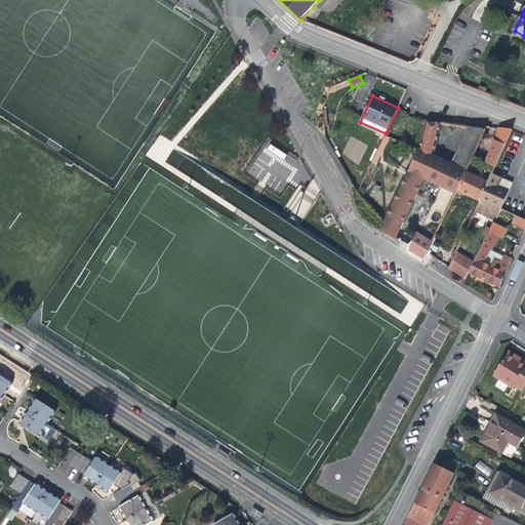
[(401,227),(420,187),(425,177),(456,193),(457,190),(467,170),(433,155),(435,147),(440,124),(428,122),(421,150),(419,149),(386,221),(381,232),(394,237),(397,239),(403,228),(401,227)]
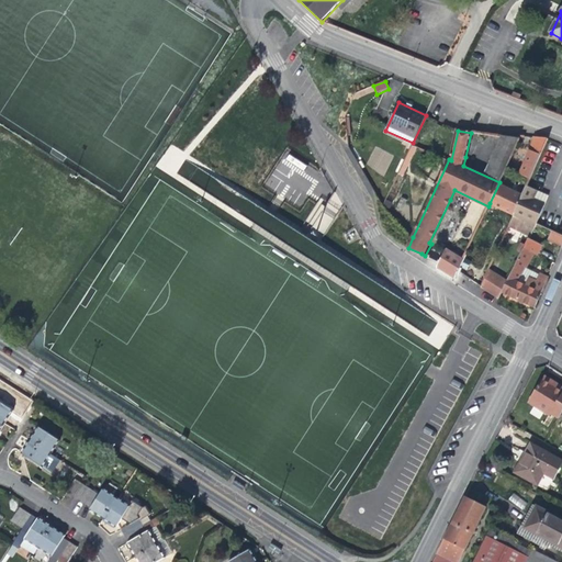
[(502,136),(497,144),(514,152),(520,138),(502,136)]
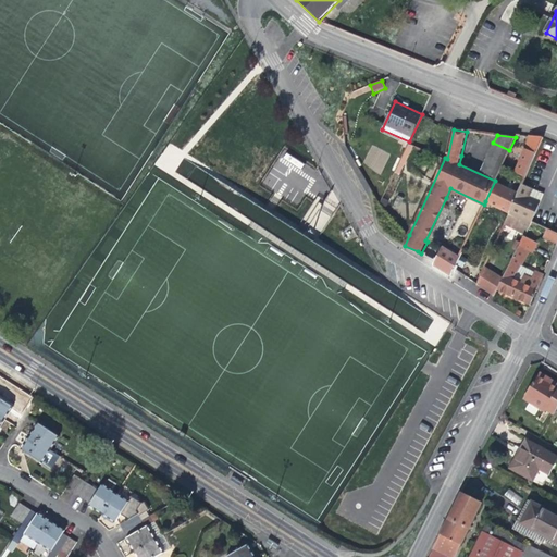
[(523,148),(525,149),(536,153),(545,137),(529,136),(523,148)]
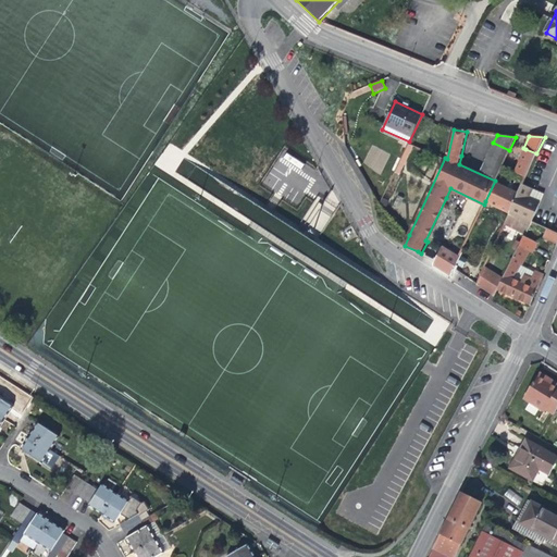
[(406,161),(415,163),(419,147),(405,143),(396,173),(400,175),(406,161)]
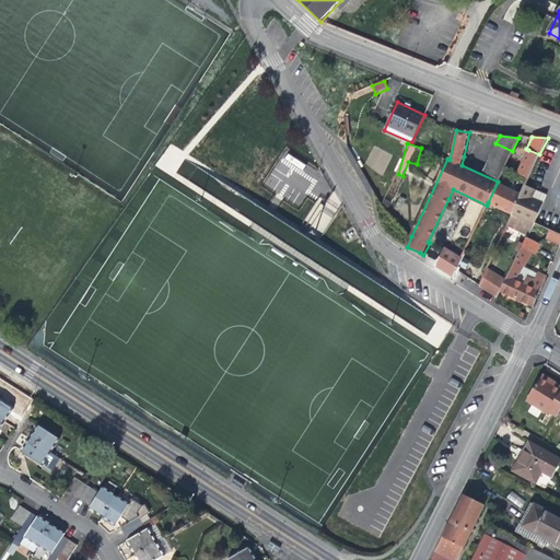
[(501,175),(512,151),(496,143),(486,166),(464,156),(462,165),(498,182),(501,175)]
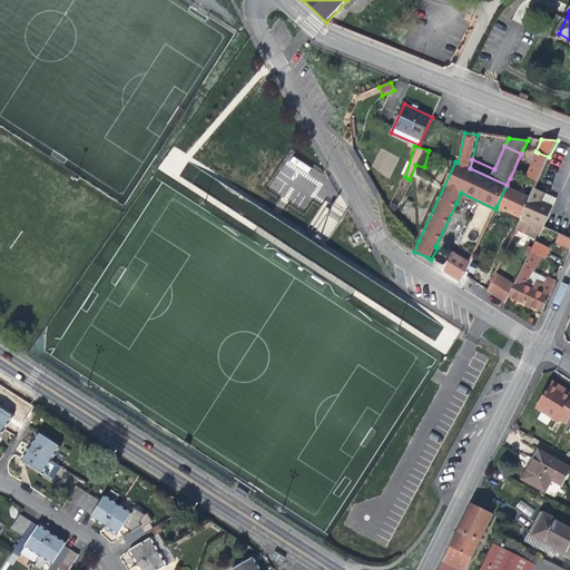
[(527,177),(538,182),(549,157),(538,153),(527,177)]
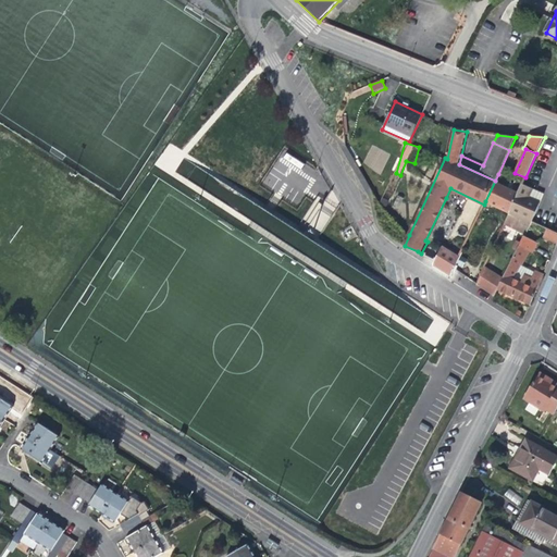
[(297,174),(304,164),(288,155),(282,163),(297,174)]
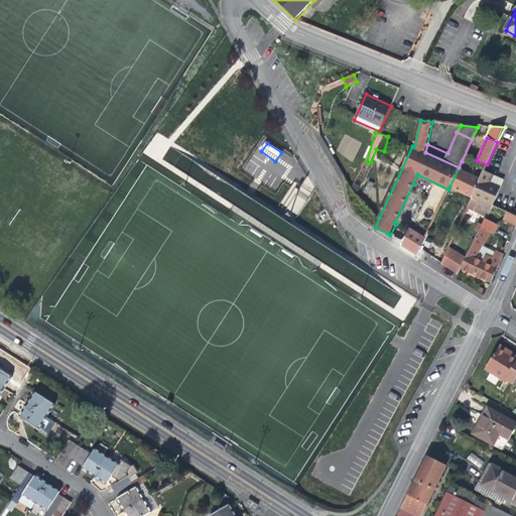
[(477,160),(471,173),(481,178),(485,170),(487,164),(477,160)]
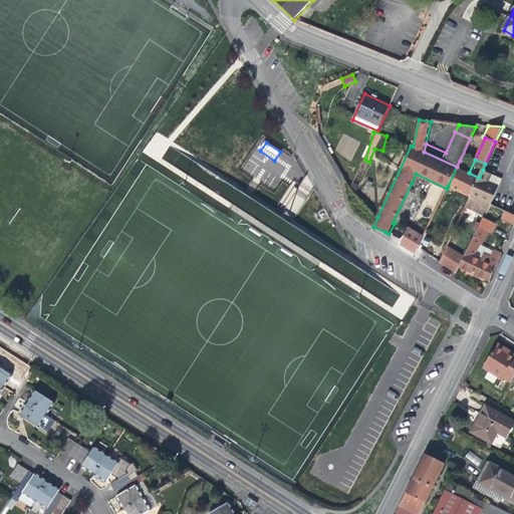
[(465,163),(460,161),(457,167),(448,186),(470,197),(479,178),(469,173),(462,170),(465,163)]
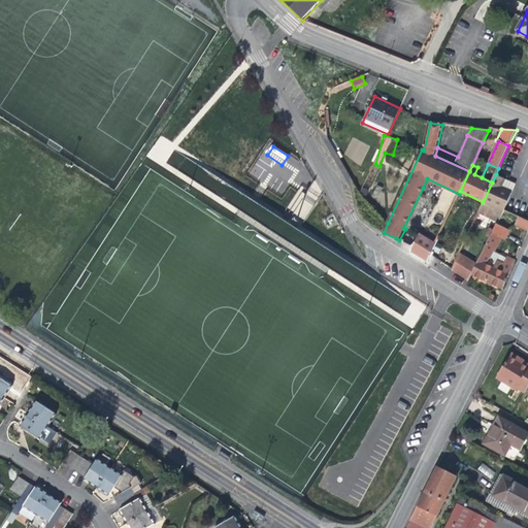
[(479,211),(499,222),(504,210),(513,192),(517,185),(505,178),(496,174),(492,183),(483,202),(479,211)]
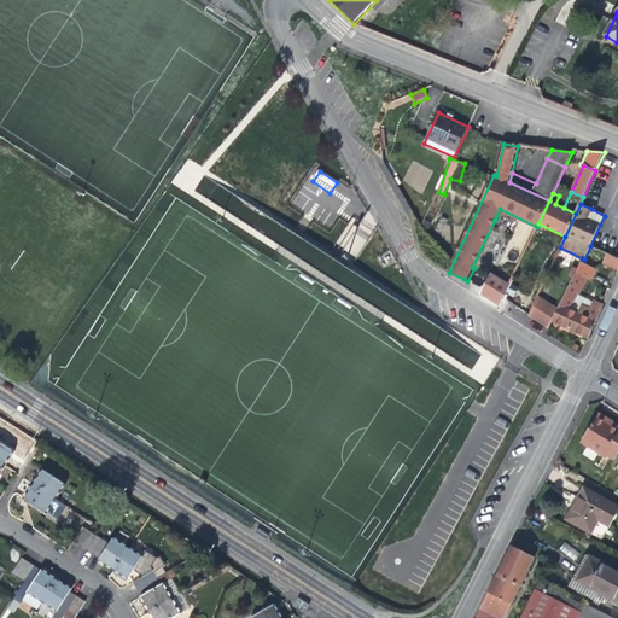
[(526,250),(537,227),(500,209),(495,220),(511,227),(508,235),(511,235),(507,242),(526,250)]
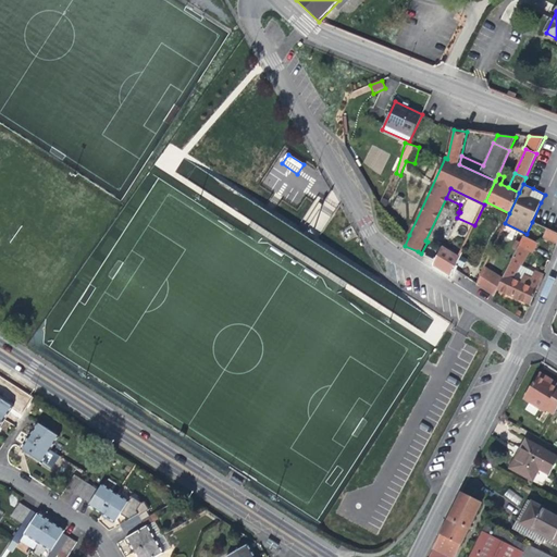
[(556,244),(556,234),(547,230),(543,237),(543,238),(556,246),(556,244)]
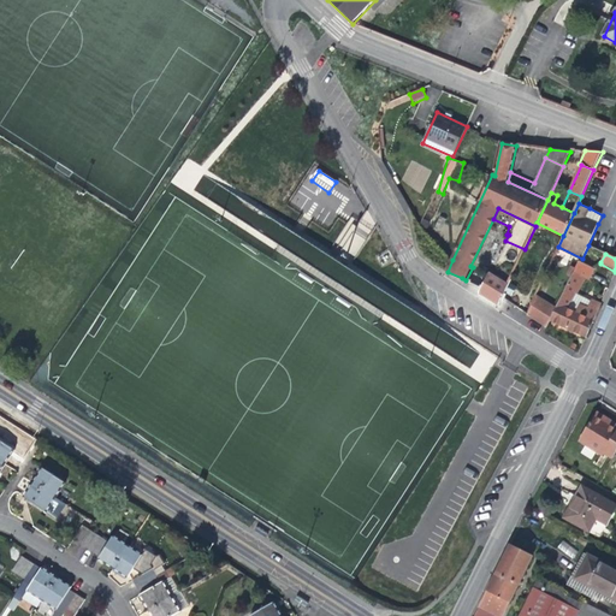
[(600,304),(592,301),(587,312),(579,308),(584,298),(576,295),(591,268),(580,262),(564,295),(557,311),(552,320),(586,336),(593,320),(600,304)]
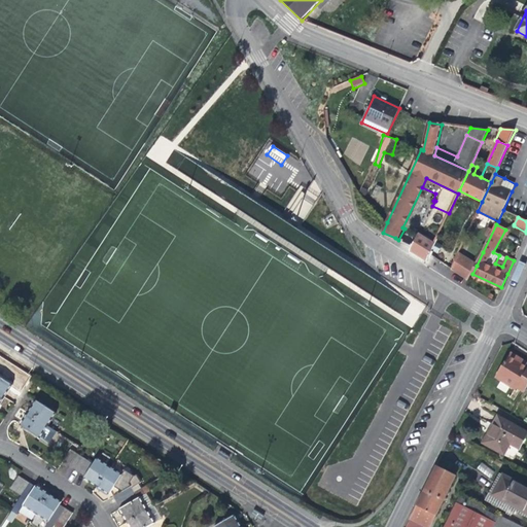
[(426,262),(426,261),(429,254),(433,246),(417,237),(412,247),(410,252),(426,262)]
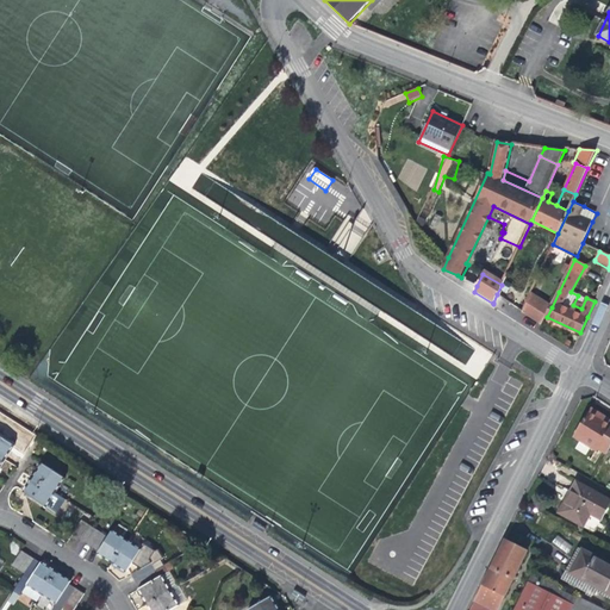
[(542,324),(547,317),(552,307),(530,294),(524,307),(522,312),(542,324)]
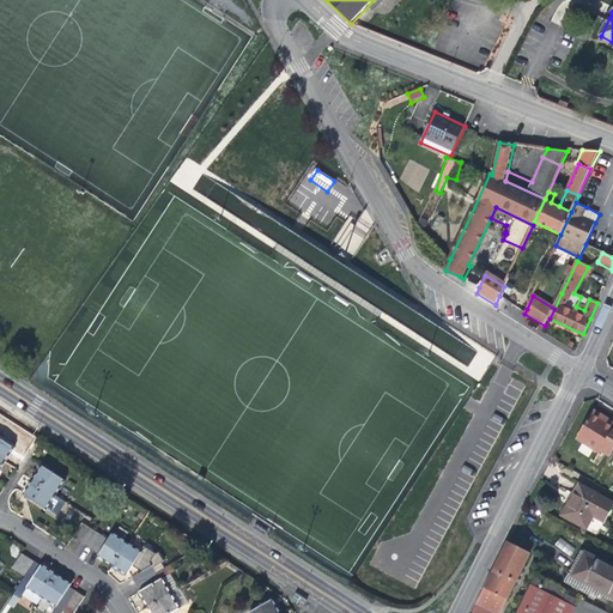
[(612,420),(595,410),(594,413),(606,420),(612,424),(612,420)]
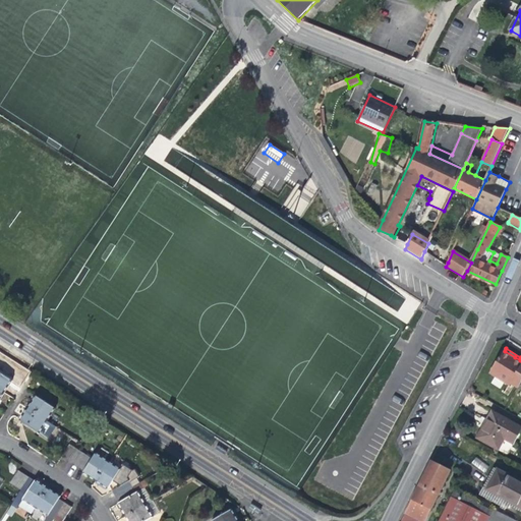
[(519,387),(520,383),(520,360),(515,357),(505,351),(493,370),(494,375),(510,386),(511,384),(518,389),(519,387)]
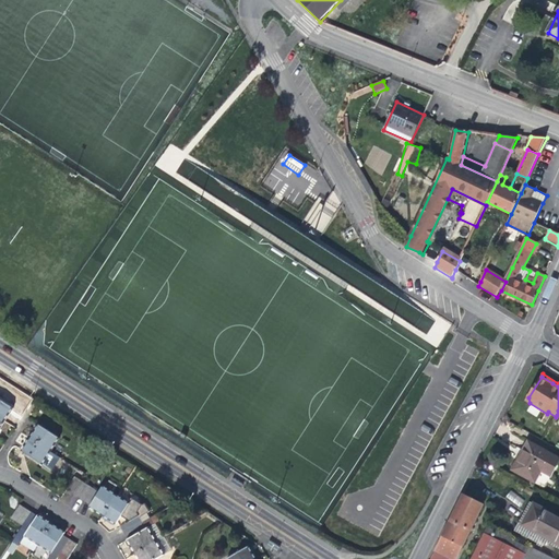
[(0,400),(0,418),(4,421),(9,415),(13,408),(0,400)]
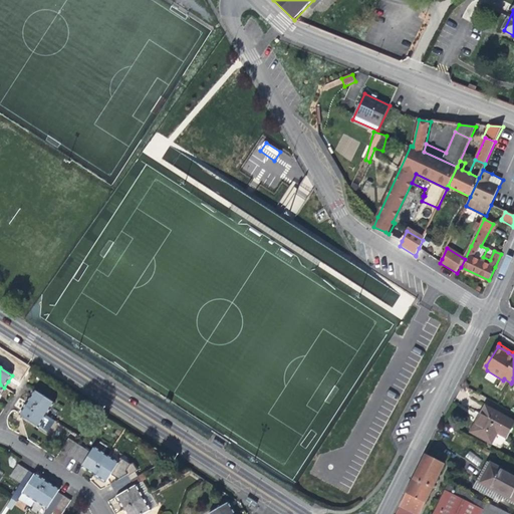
[(31,396),(26,403),(47,416),(55,404),(35,391),(31,396)]
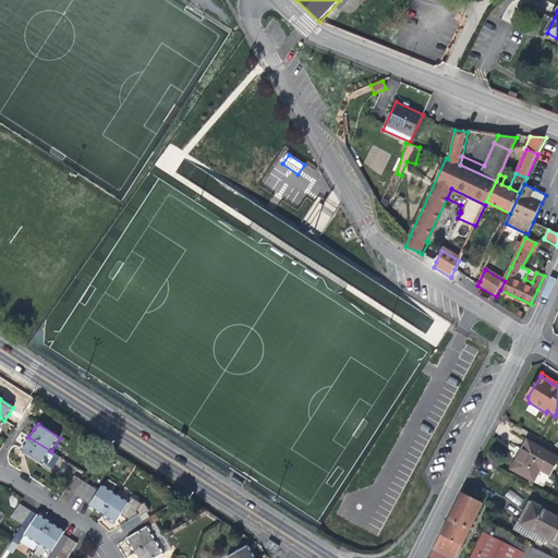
[(43,464),(51,451),(28,437),(25,443),(21,450),(43,464)]
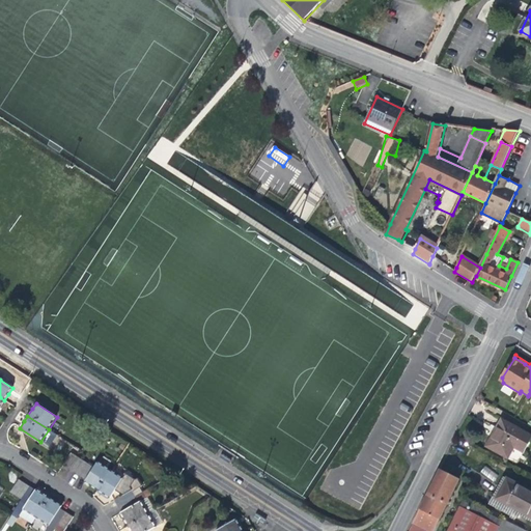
[(530,435),(502,419),(497,427),(501,429),(497,437),(491,448),(508,458),(514,448),(524,452),(530,438),(530,435)]
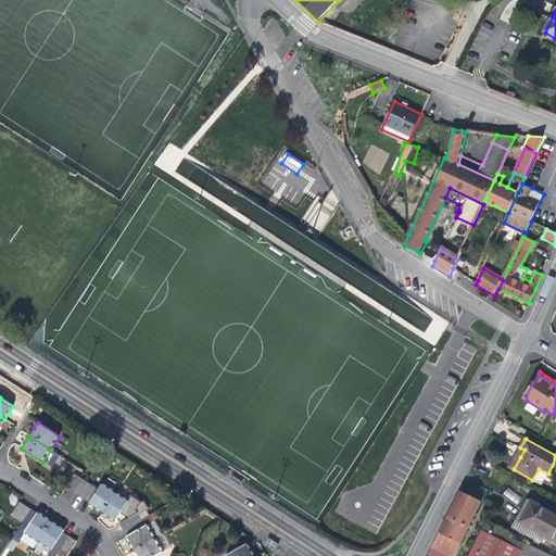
[(509,467),(514,469),(520,457),(525,450),(520,447),(509,467)]
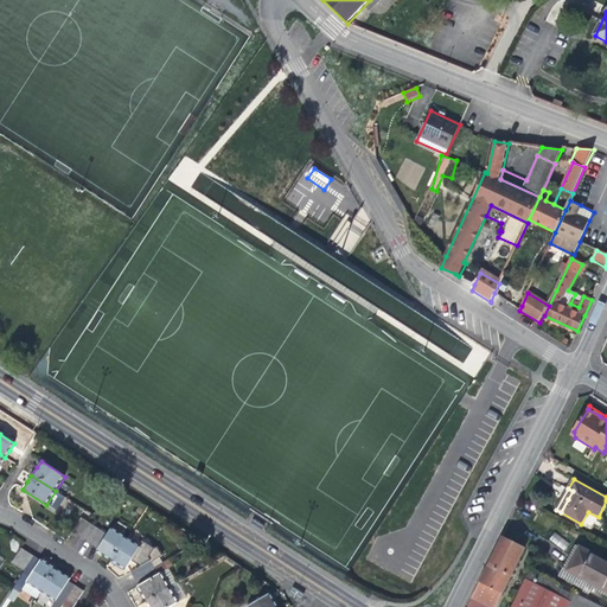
[(78,536),(88,522),(82,517),(72,532),(78,536)]
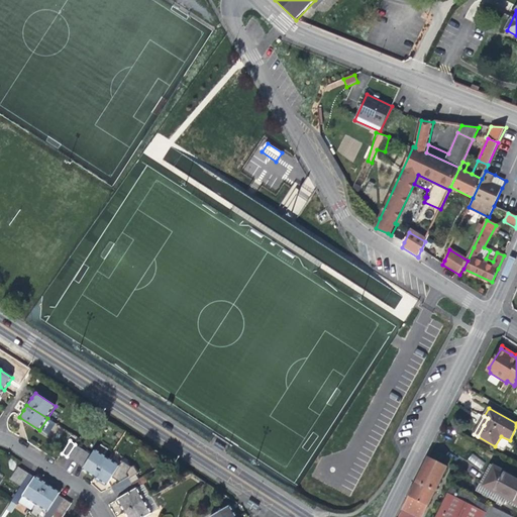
[(67,456),(73,460),(81,447),(75,444),(67,456)]
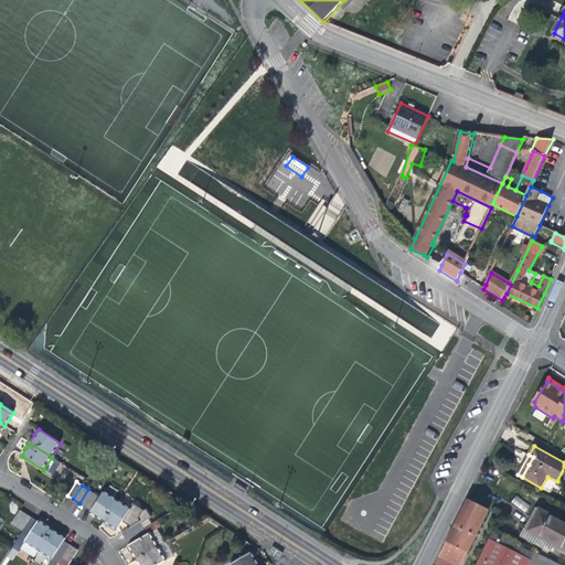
[(80,503),(85,507),(94,493),(88,489),(80,503)]
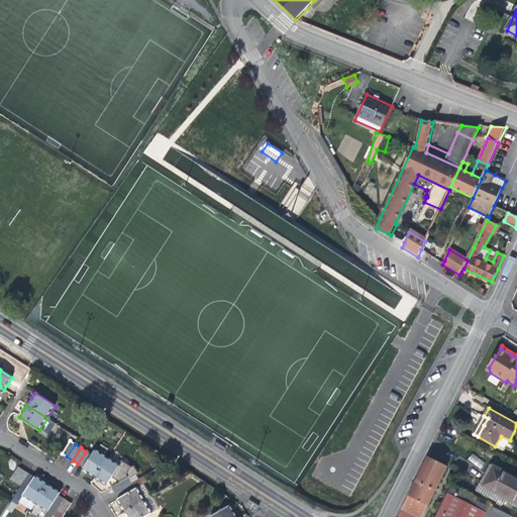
[(88,474),(95,478),(108,457),(95,449),(92,454),(86,451),(78,463),(84,468),(82,470),(88,474)]
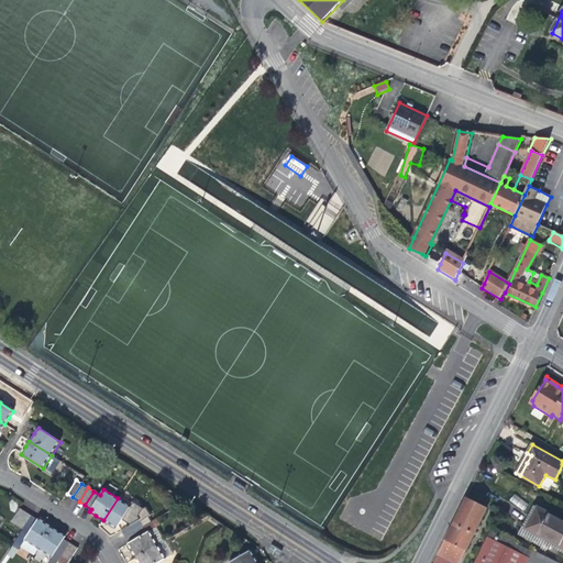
[(131,506),(118,498),(103,520),(109,523),(117,529),(131,506)]
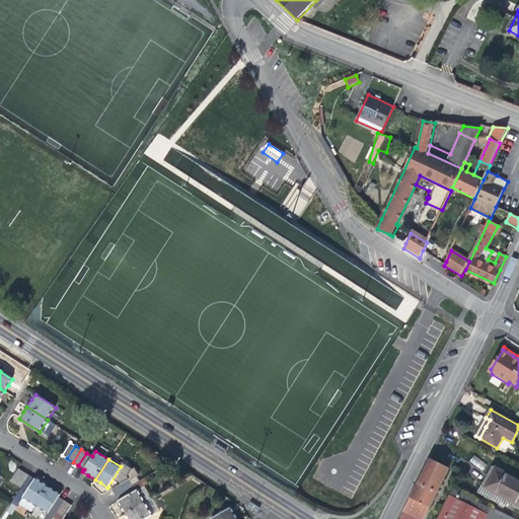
[(423,474),(399,518),(424,518),(449,468),(431,459),(423,474)]
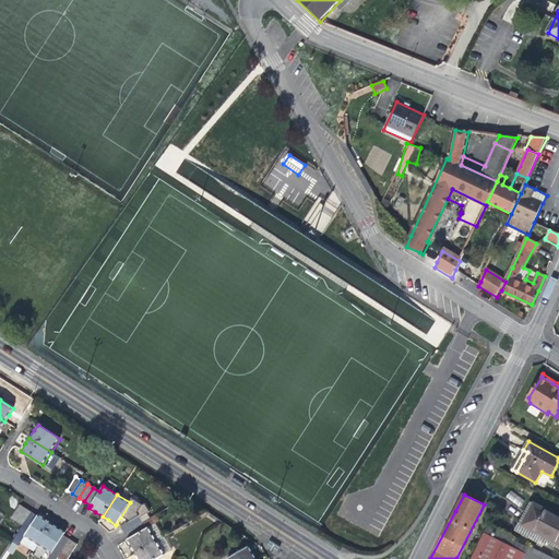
[(531,512),(523,524),(558,543),(558,516),(535,503),(531,512)]
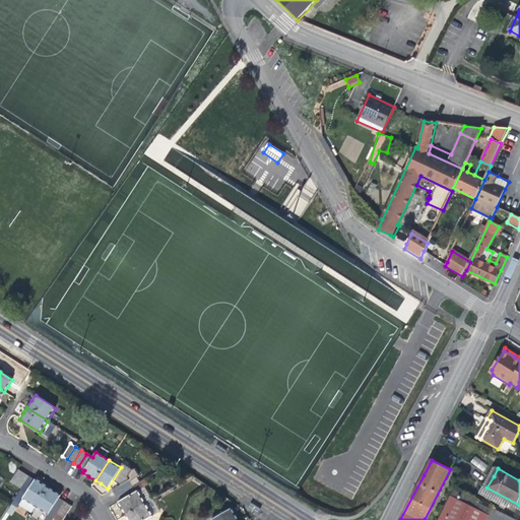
[(10,482),(21,490),(29,476),(18,469),(10,482)]
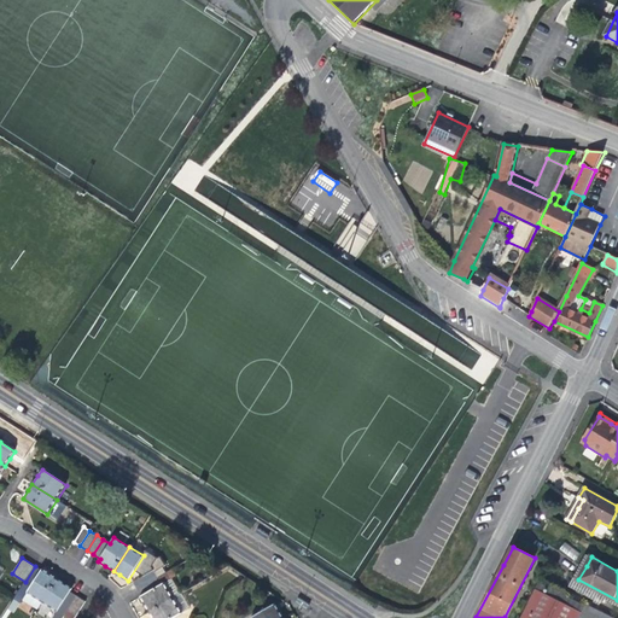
[(28,594),(42,604),(58,579),(47,571),(44,570),(42,571),(35,566),(25,582),(13,599),(22,604),(28,594)]
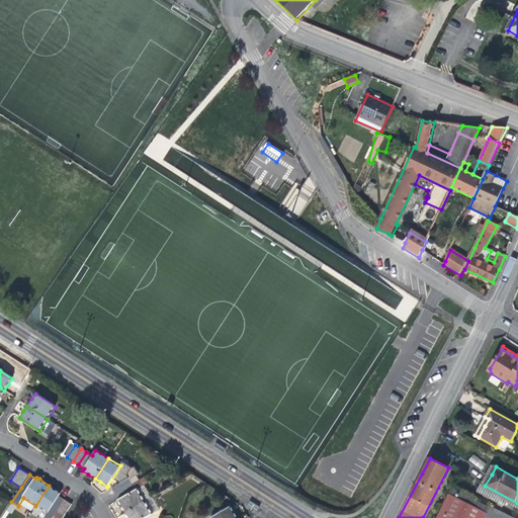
[(112,488),(115,494),(133,484),(130,479),(112,488)]
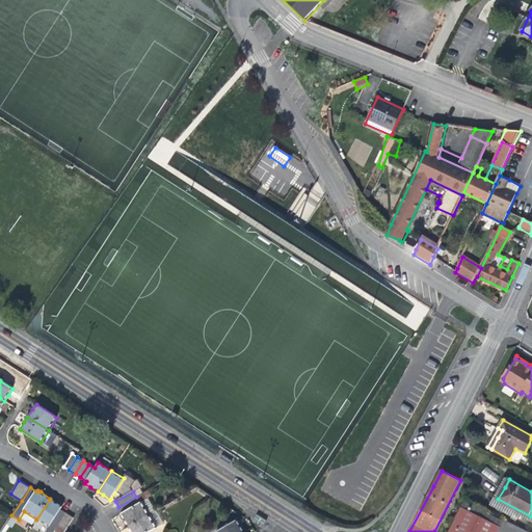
[(120,514),(128,528),(150,515),(141,502),(147,500),(142,493),(136,497),(118,507),(122,513),(120,514)]
